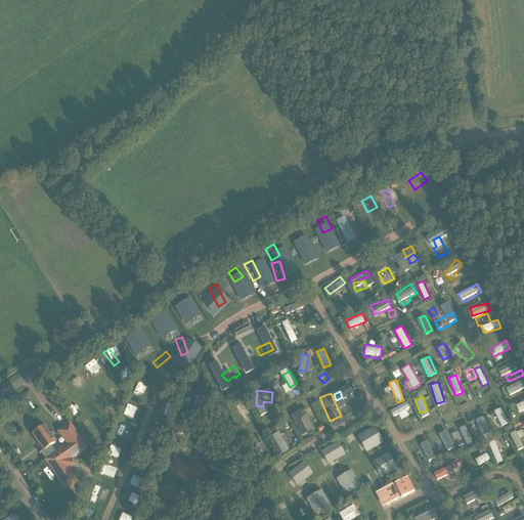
[(523,398),(515,403),(520,413),(523,409),(523,398)]
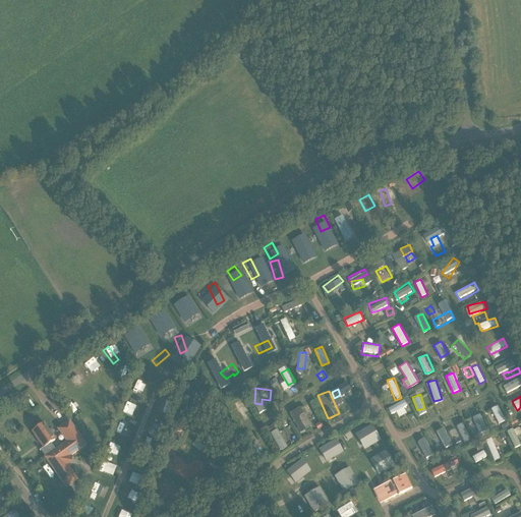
[(392,414),(397,412),(400,417),(407,413),(404,407),(408,405),(404,398),(388,406),(392,414)]
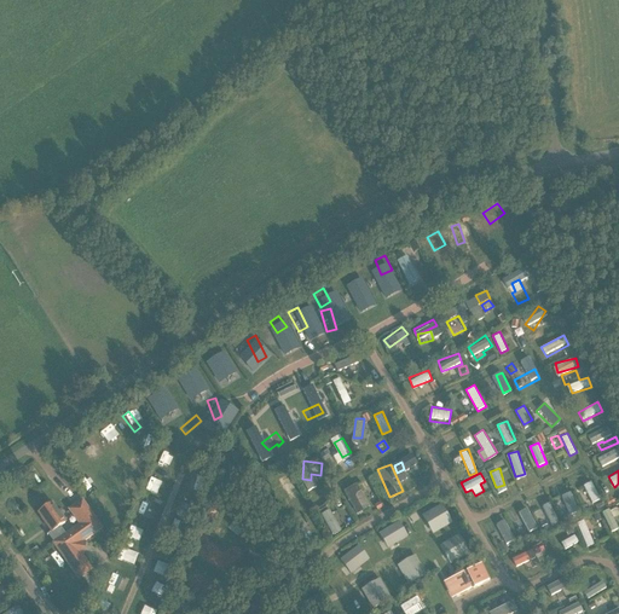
[(549,486),(556,481),(551,474),(545,478),(549,486)]
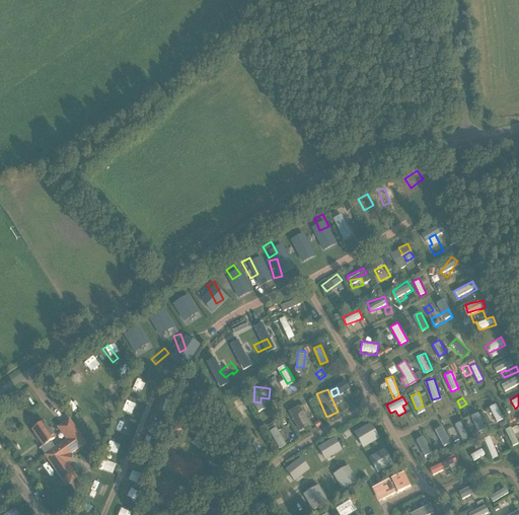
[(288,409),(299,430),(304,427),(303,426),(309,423),(299,402),(288,409)]
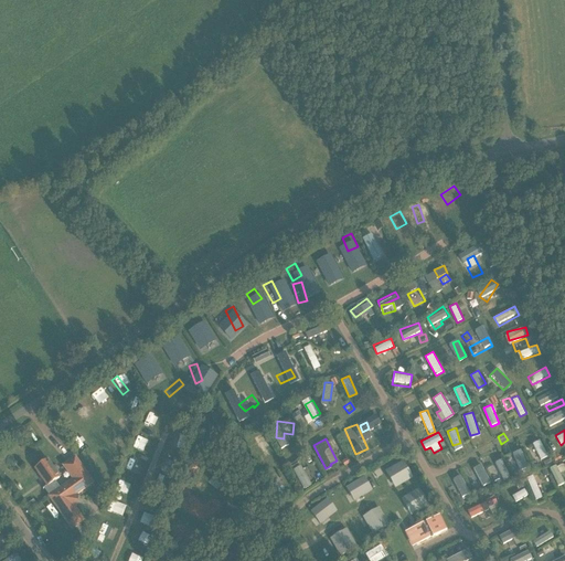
[(537,459),(547,454),(541,441),(530,445),(537,459)]
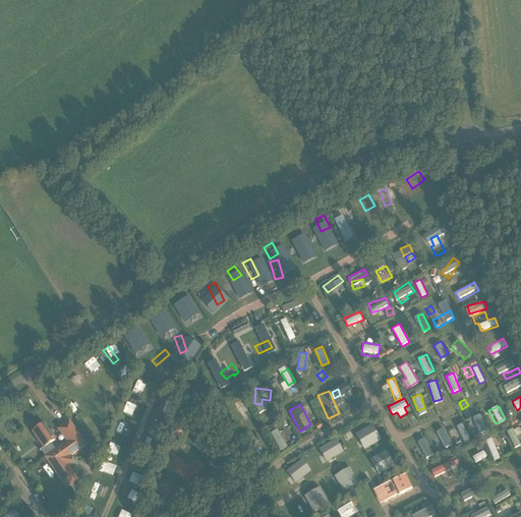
[(480,412),(473,414),(478,432),(485,429),(480,412)]
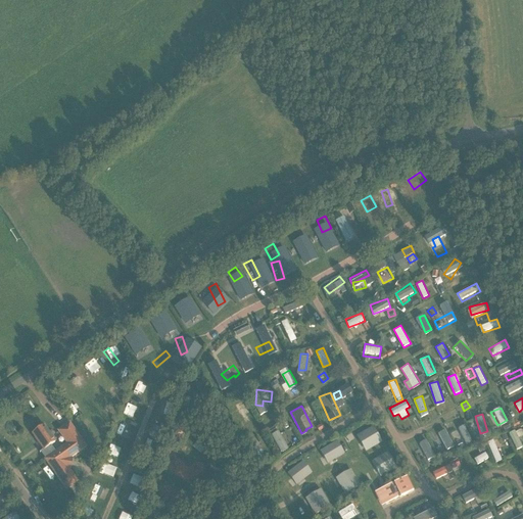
[(66,439),(55,449),(50,441),(54,438),(43,423),(33,431),(43,445),(39,449),(44,457),(45,456),(64,483),(76,475),(68,465),(69,455),(86,443),(69,419),(58,427),(66,439)]
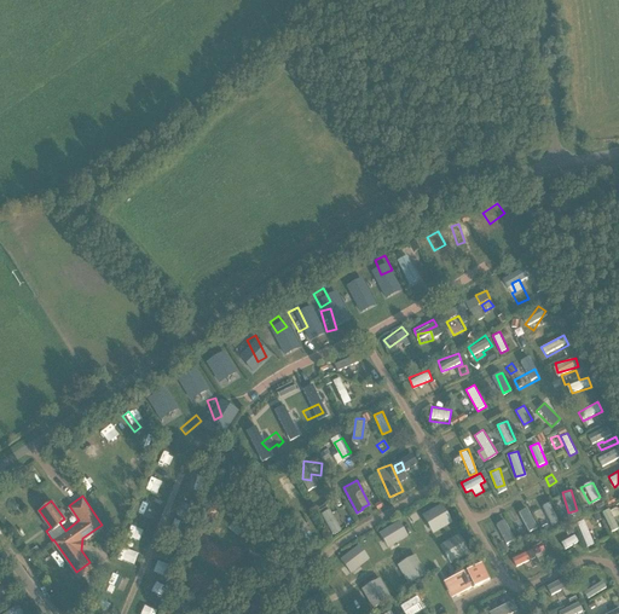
[(549,520),(553,520),(553,522),(557,521),(553,500),(544,502),(549,520)]
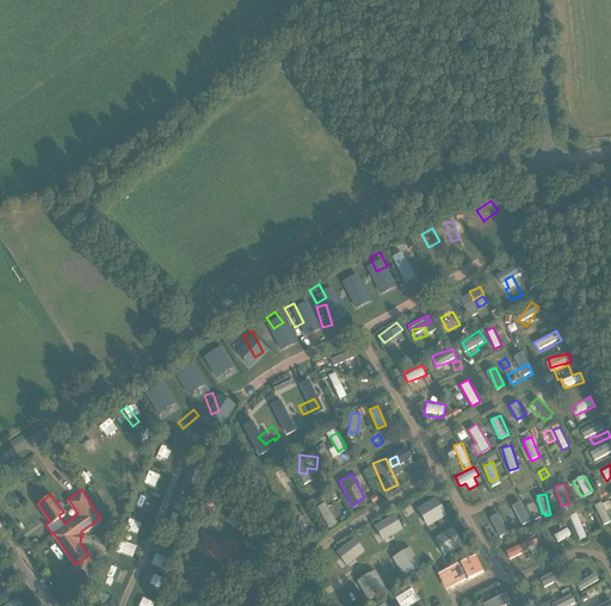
[(420,498),(406,513),(414,520),(429,505),(420,498)]
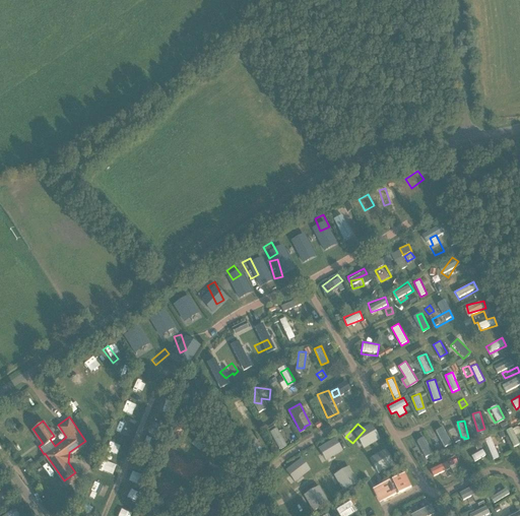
[(519,443),(516,434),(519,432),(519,429),(518,424),(507,429),(513,446),(519,443)]
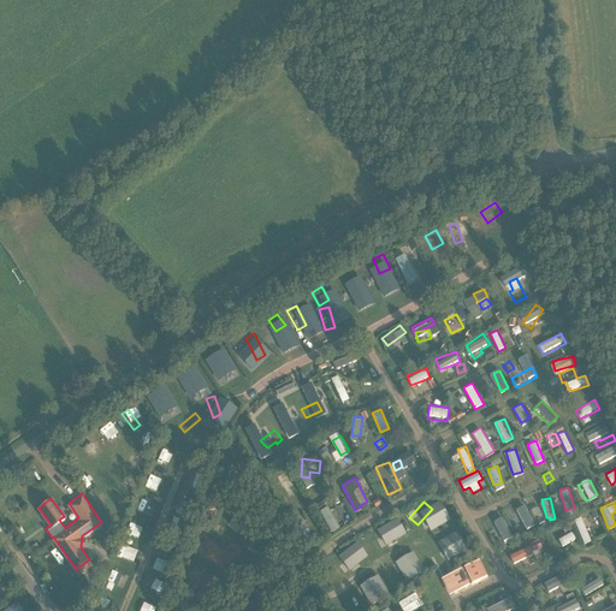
[(330,532),(339,527),(330,503),(320,506),(330,532)]
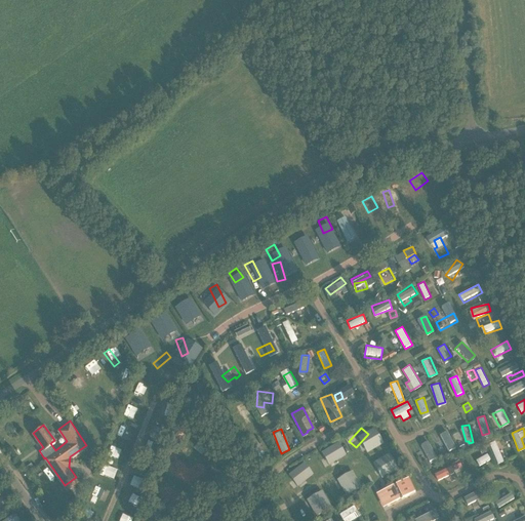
[(450,432),(441,435),(444,444),(447,443),(449,450),(454,449),(450,432)]
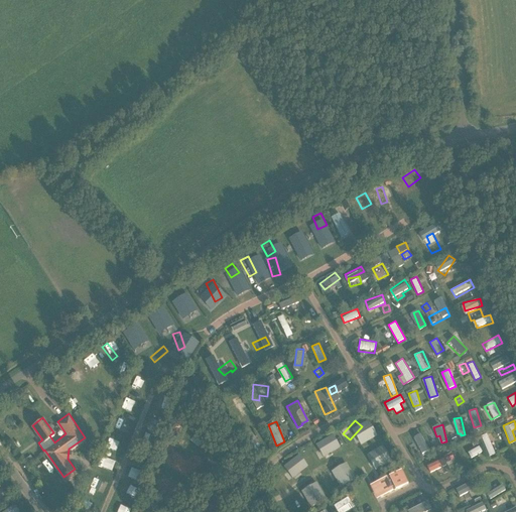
[(488,431),(482,433),(489,455),(496,453),(488,431)]
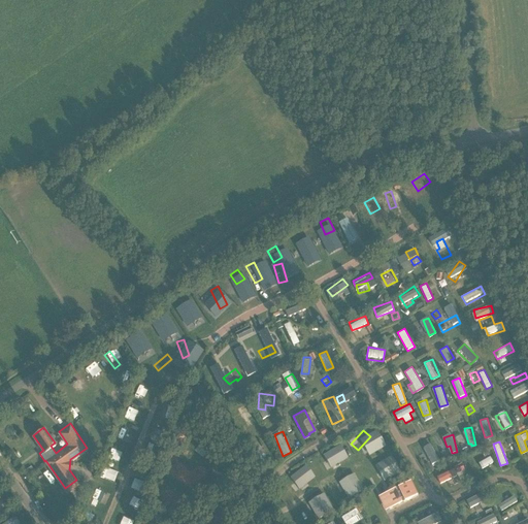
[(325,461),(343,451),(338,443),(321,453),(325,461)]
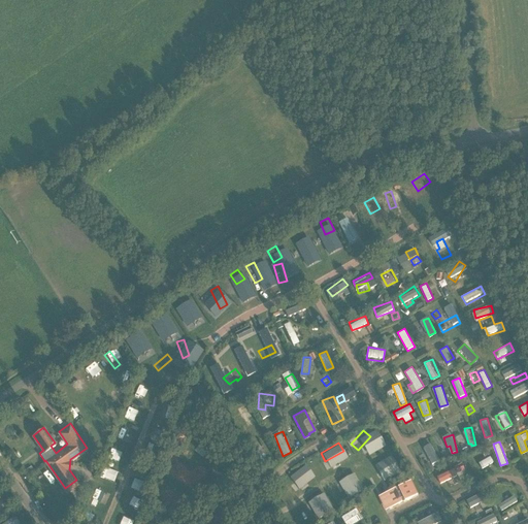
[(431,446),(425,448),(432,467),(438,464),(431,446)]
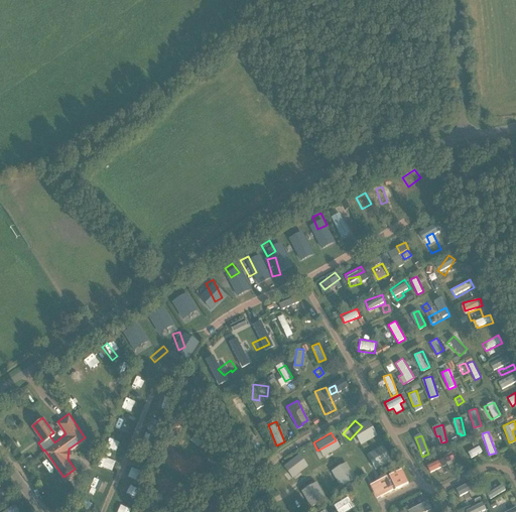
[(472,457),(483,452),(480,443),(469,449),(472,457)]
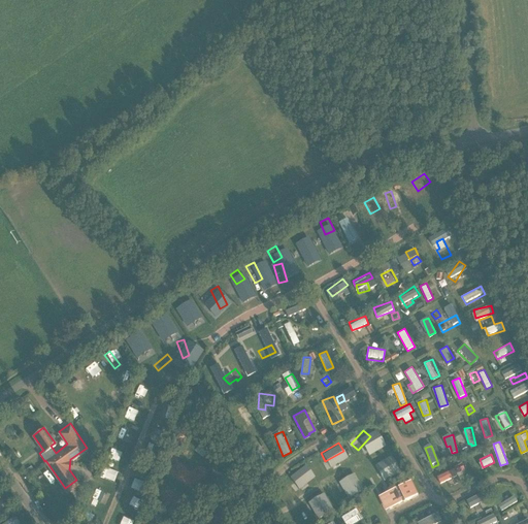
[(456,463),(450,465),(456,478),(462,476),(456,463)]
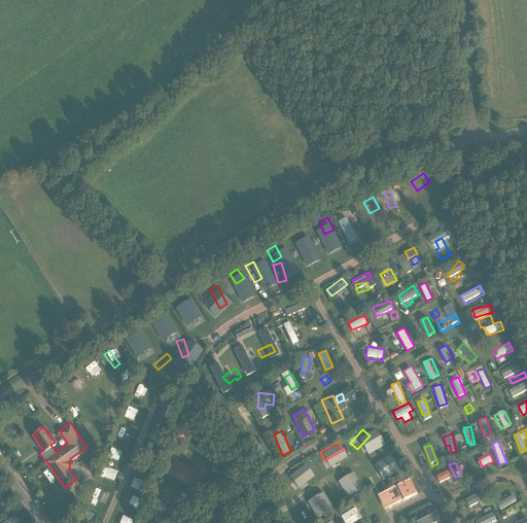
[(293,482),(297,477),(290,471),(281,482),(288,487),(292,482),(293,482)]
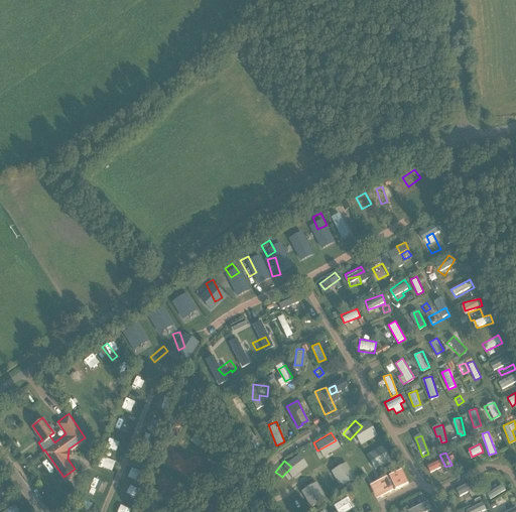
[(340,464),(335,469),(341,475),(346,471),(340,464)]
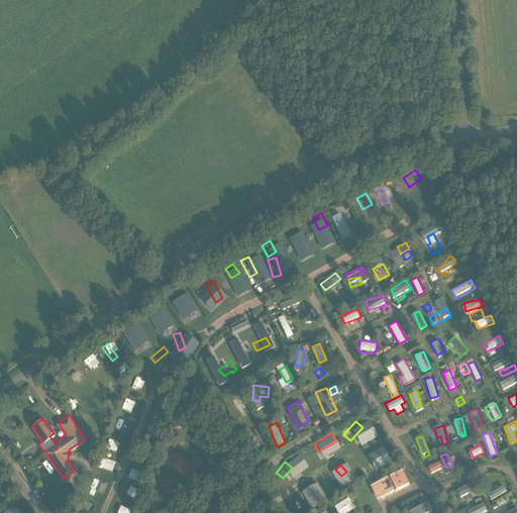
[(370,483),(377,497),(409,481),(402,468),(370,483)]
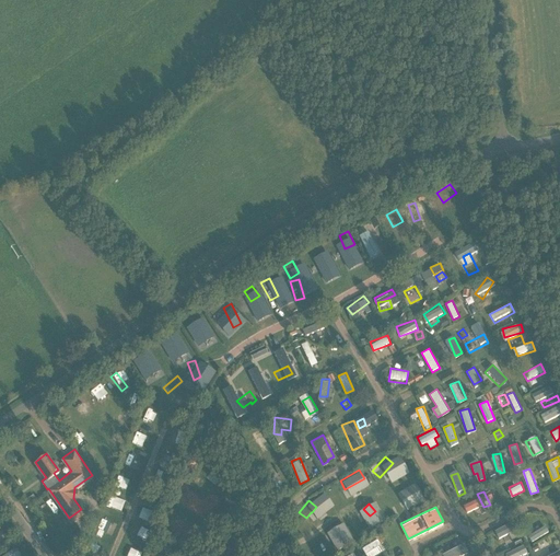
[(498,537),(517,529),(512,519),(493,528),(498,537)]
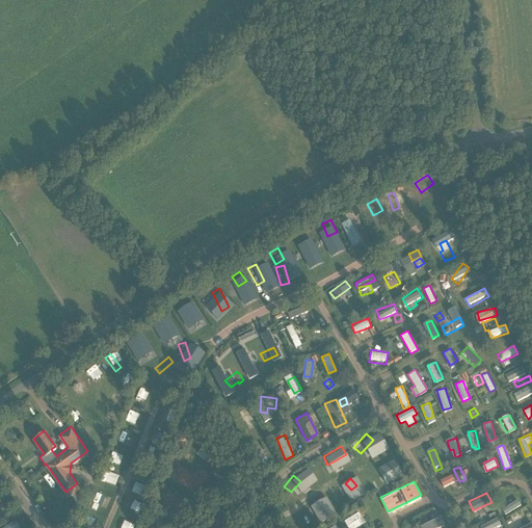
[(339,511),(344,505),(334,497),(328,503),(339,511)]
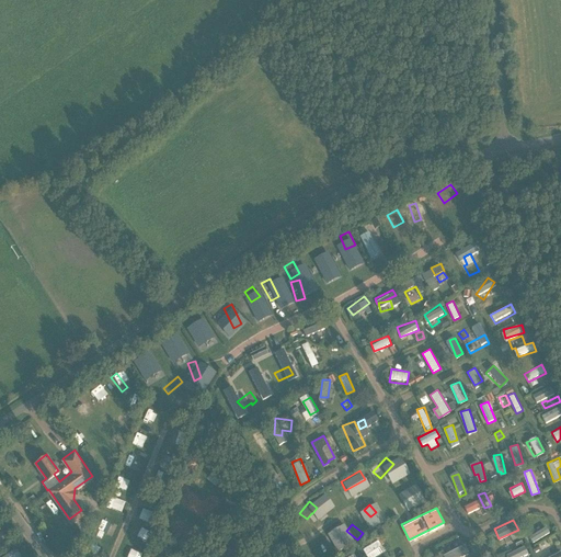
[(526,533),(528,541),(546,535),(544,526),(526,533)]
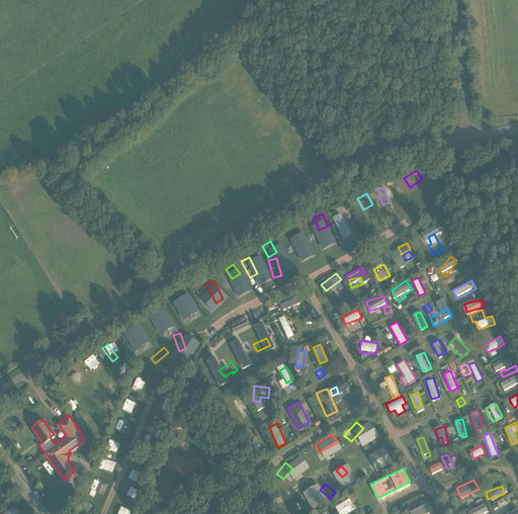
[(300,497),(294,503),(305,512),(311,506),(300,497)]
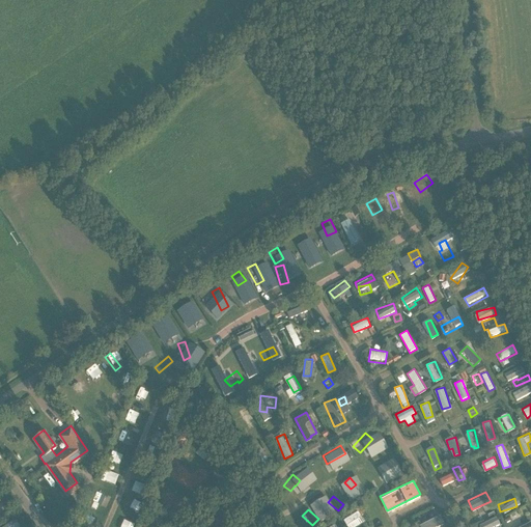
[(348,526),(358,526),(365,524),(360,510),(345,517),(348,526)]
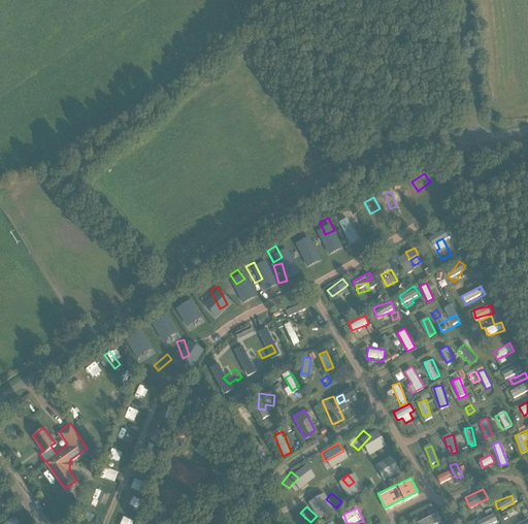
[(431,523),(442,521),(439,511),(417,518),(419,523),(431,523)]
